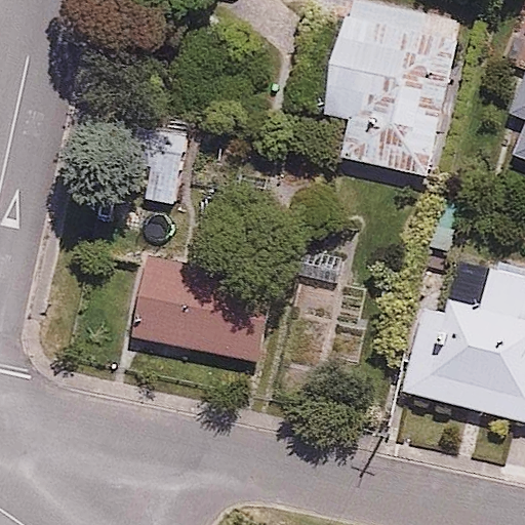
[(461,18),(368,0),(344,0),(323,108),(353,114),(344,159),(430,176),(461,18)]
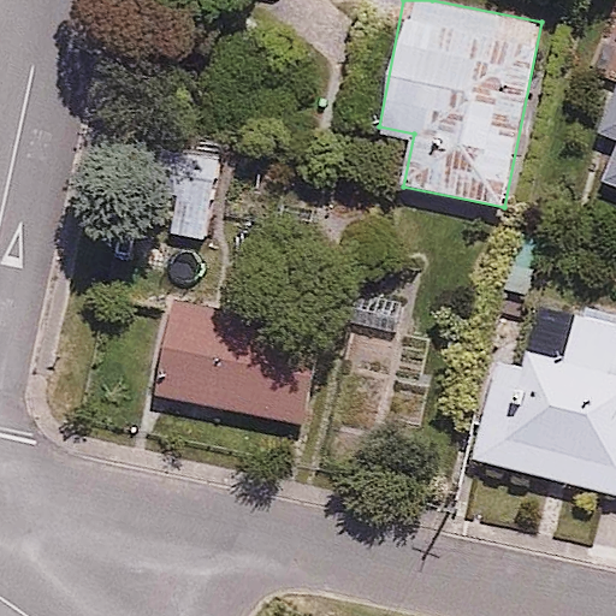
[(615,134),(596,187),(615,194),(615,82),(598,126),(615,132),(615,134)]
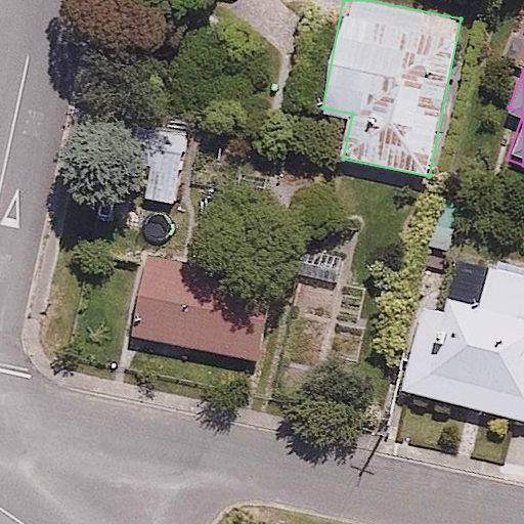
[(171,209),(184,137),(140,129),(126,201),(171,209)]
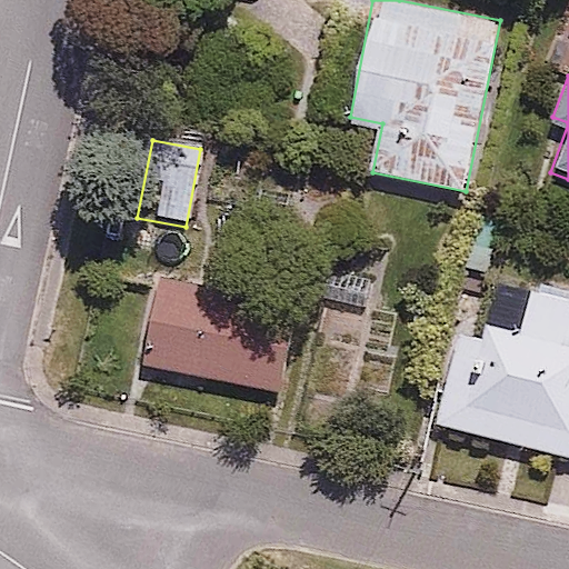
[(298,303),(163,279),(147,365),(281,389),(298,303)]
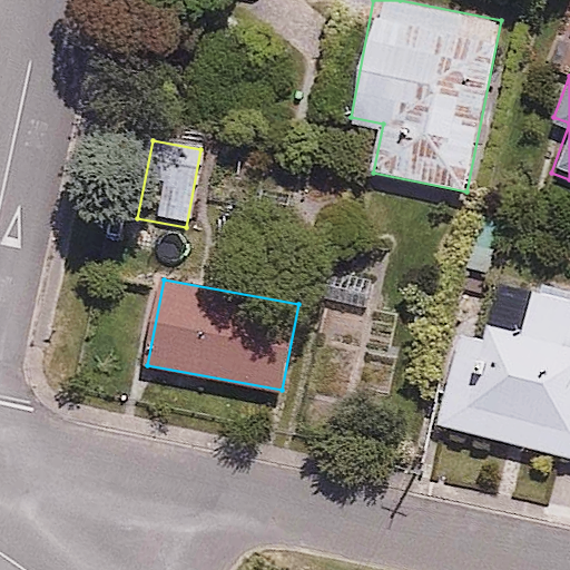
[(445,425),(569,455),(569,303),(481,281),(445,425)]
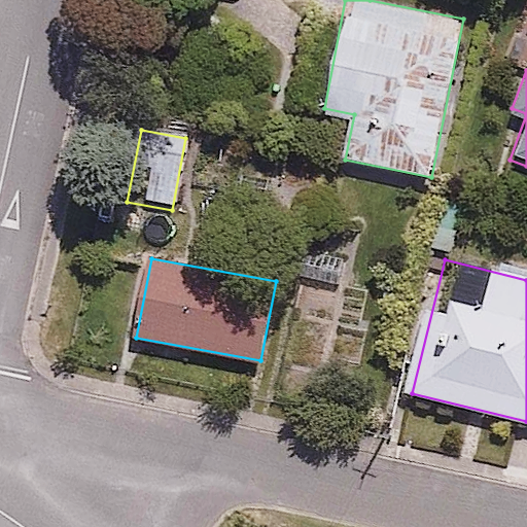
All buildings are outlined.
